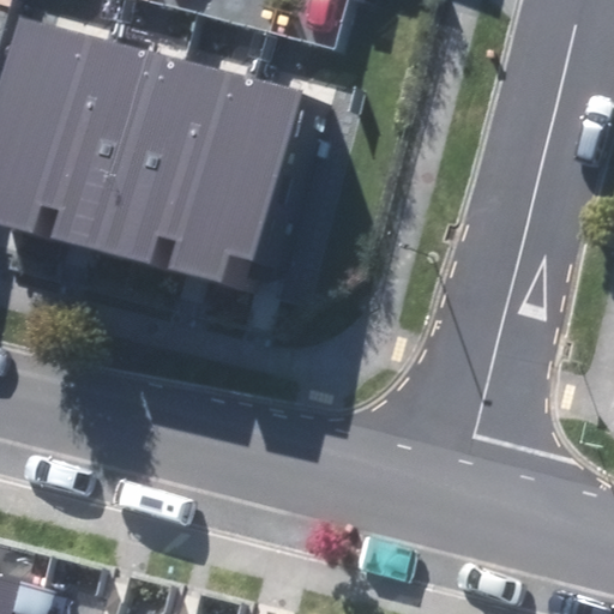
[(110,40),(19,13),(0,78),(0,224),(35,235),(43,205),(61,211),(110,40)]
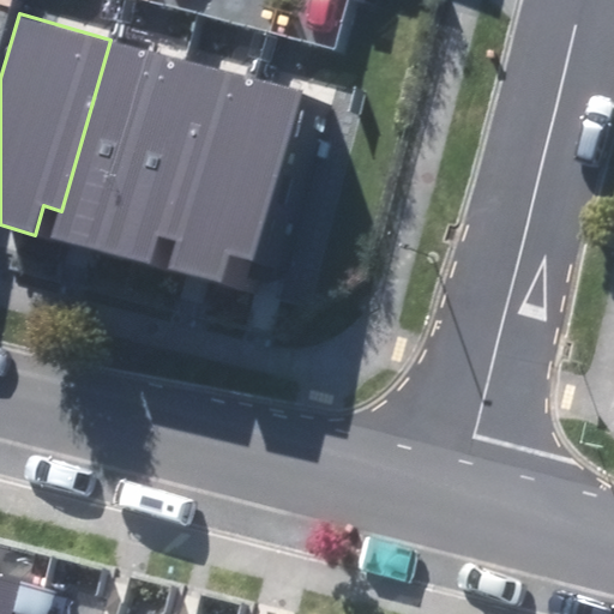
[(185,61),(110,40),(61,211),(53,238),(127,258),(185,61)]
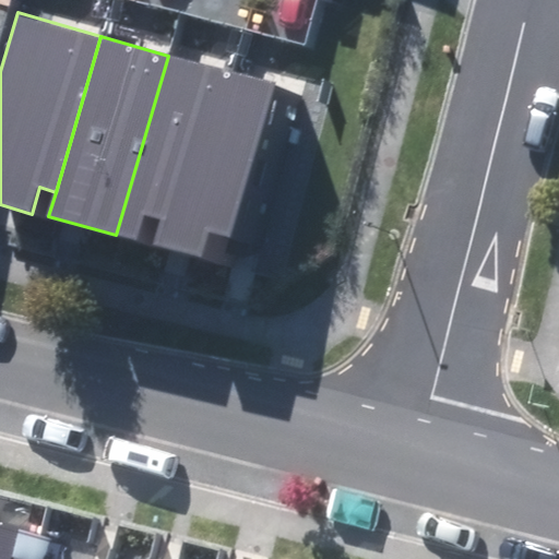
[(229,73),(168,56),(116,235),(138,241),(145,216),(161,221),(154,245),(178,251),(229,73)]
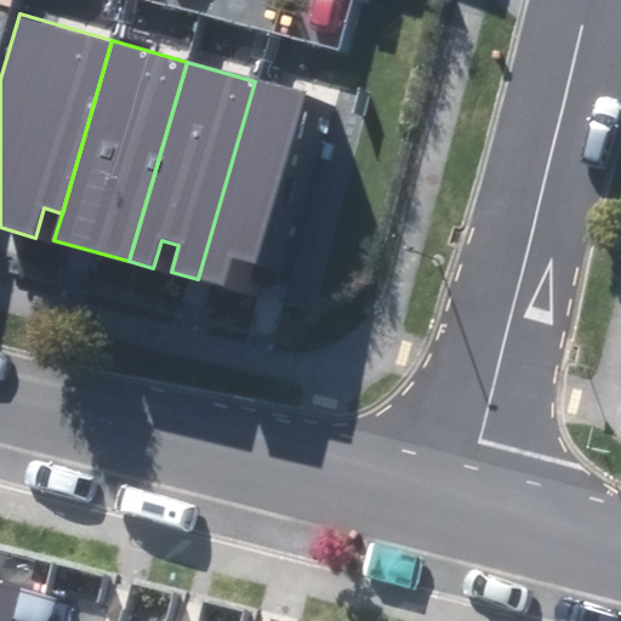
[(305,96),(255,81),(198,279),(226,288),(234,258),(256,265),(305,96)]
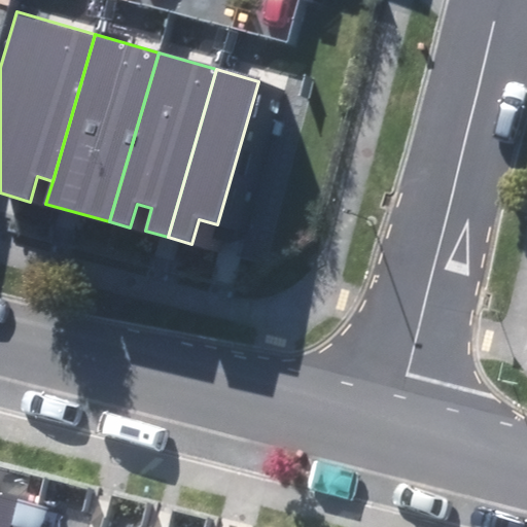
[(51,526),(57,511),(0,495),(0,526),(51,526)]
